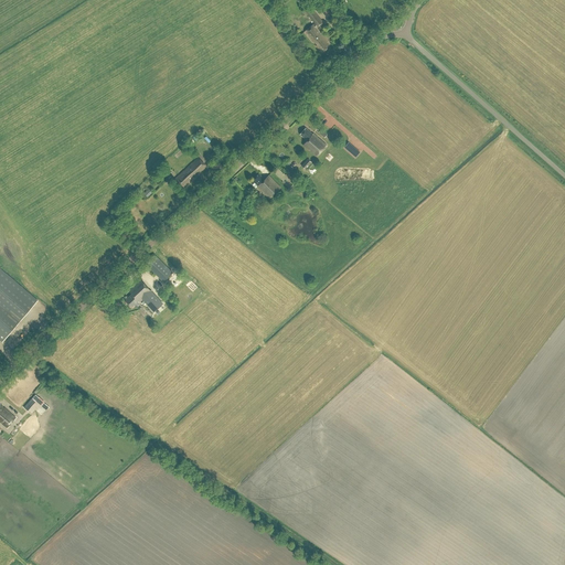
[(327,18),(334,11),(327,2),(319,8),(327,18)]
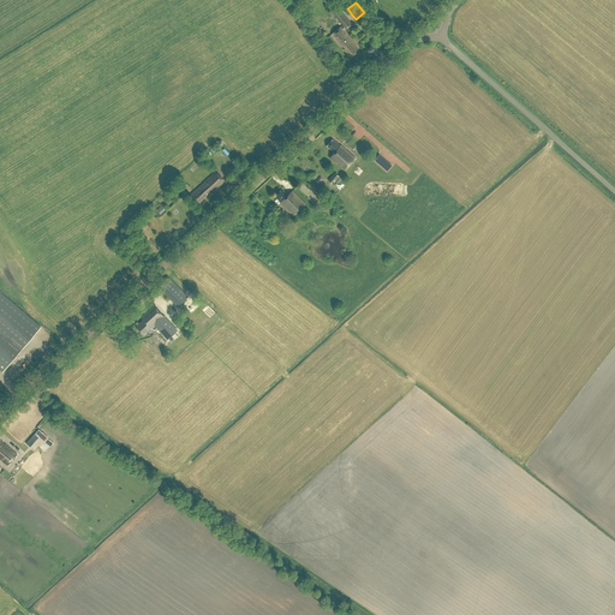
[(351,58),(360,51),(345,30),(351,24),(338,9),(332,13),(342,25),(332,35),(351,58)]
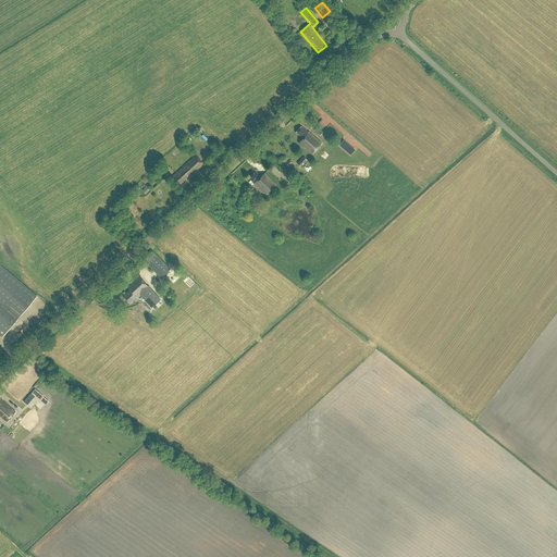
[(301,126),(296,133),(302,138),(298,143),(311,155),(321,143),(308,132),(307,133),(301,126)]
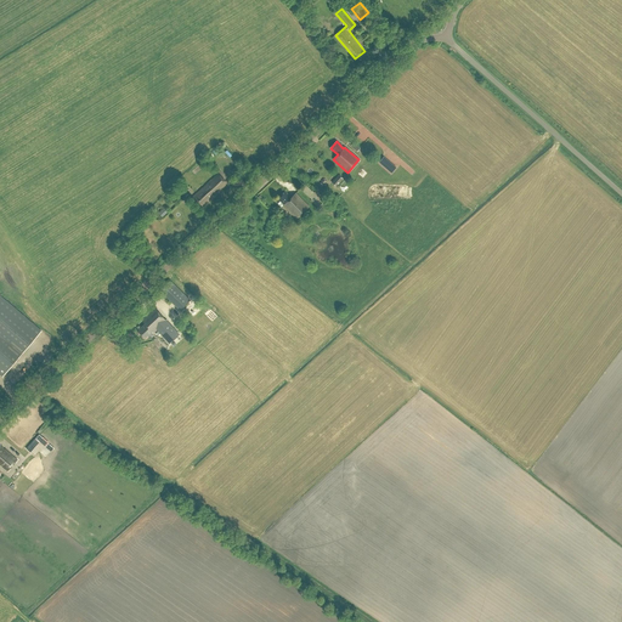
[(350,146),(354,148),(355,150),(357,152),(360,148),(351,141),(350,143),(351,145),(350,146)]
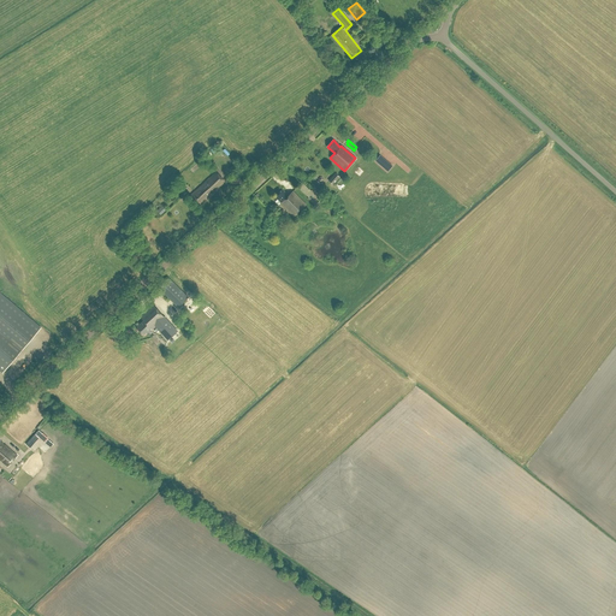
[(380,154),(375,160),(388,171),(392,166),(380,154)]
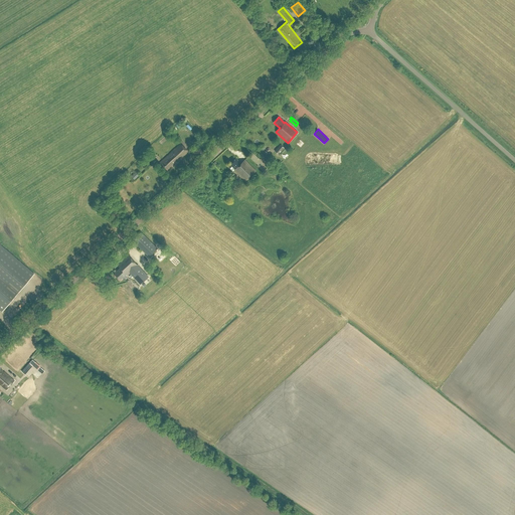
[(177,163),(179,160),(179,159),(187,151),(180,143),(159,163),(166,171),(170,167),(171,168),(174,165),(173,164),(175,161),(177,163)]
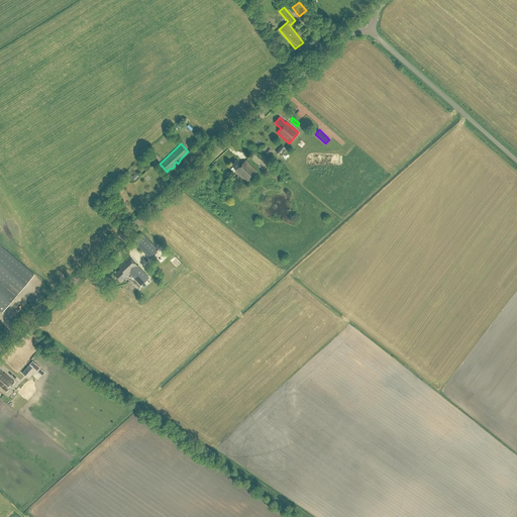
[(276,151),(280,156),(286,148),(282,145),(276,151)]
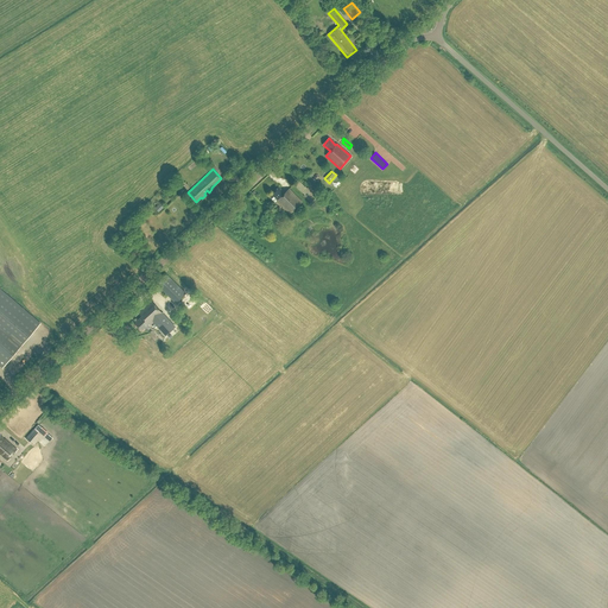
[(297,179),(293,184),(304,195),(312,202),(317,197),(308,188),(297,179)]
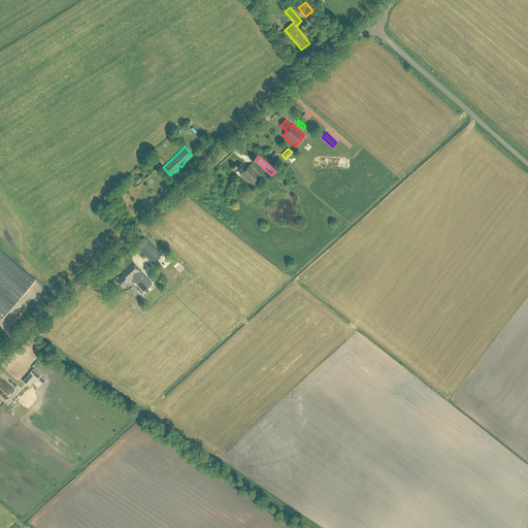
[(241,162),(235,168),(237,170),(235,173),(238,176),(239,174),(251,186),(262,175),(251,163),(246,167),(241,162)]
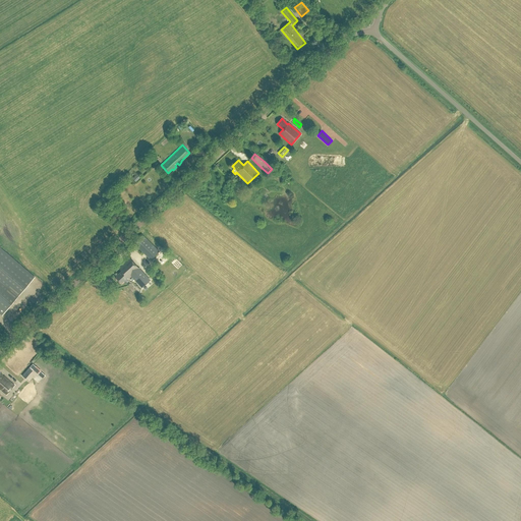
[(133,243),(151,259),(160,250),(141,234),(133,243)]
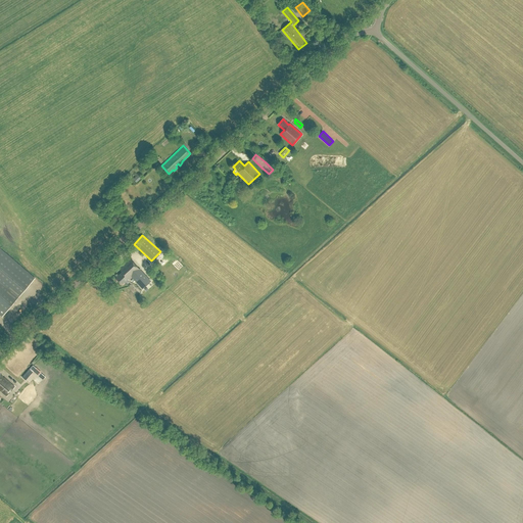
[(0,248),(0,315),(2,317),(35,278),(0,248)]
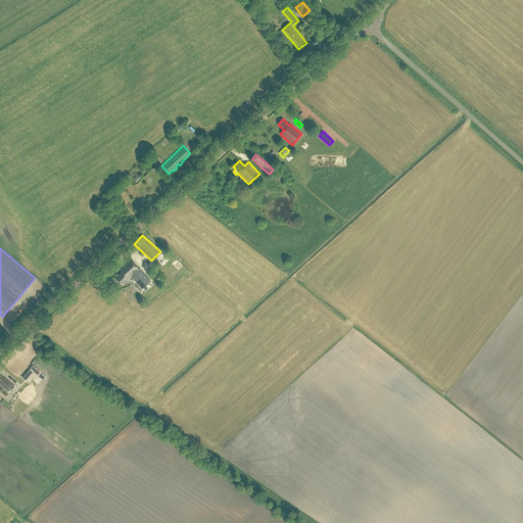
[(144,264),(147,260),(136,251),(133,254),(144,264)]
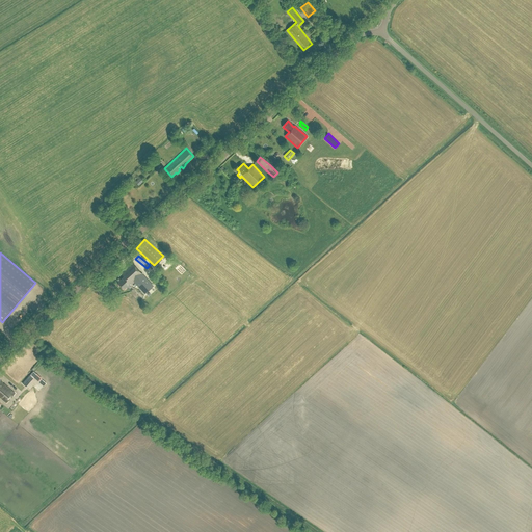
[(117,283),(124,289),(127,287),(130,284),(131,285),(134,282),(144,293),(153,286),(132,263),(121,273),(124,276),(124,277),(117,283)]
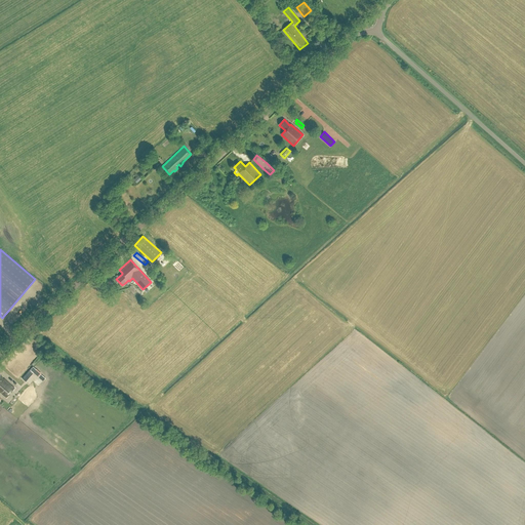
[(174,269),(163,281),(170,286),(182,274),(174,269)]
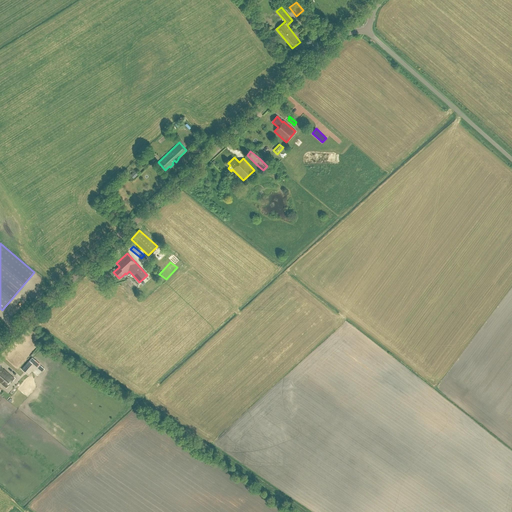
[(35,361),(34,359),(31,362),(29,364),(27,363),(25,365),(28,368),(32,364),(32,365),(33,364),(37,368),(41,364),(36,360),(35,361)]
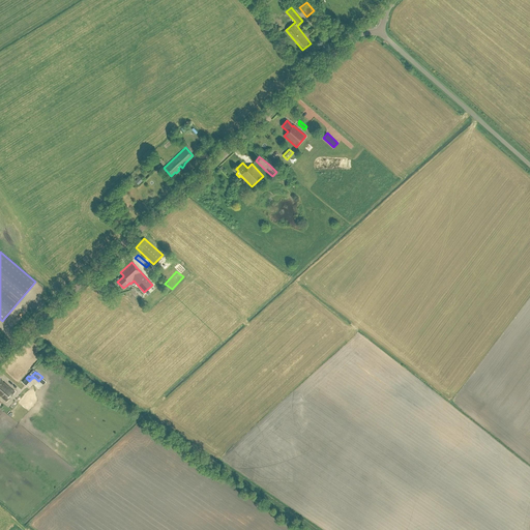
[(0,395),(6,401),(15,392),(0,379),(0,395)]
